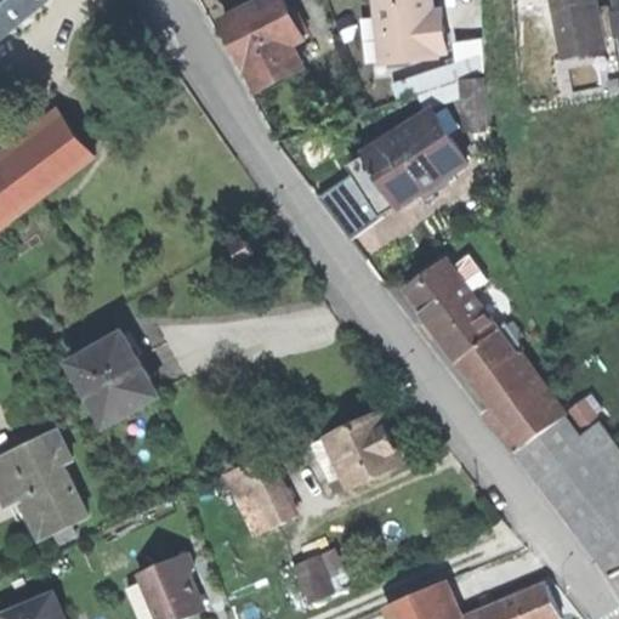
[(0,32),(40,0),(0,0),(0,32)]
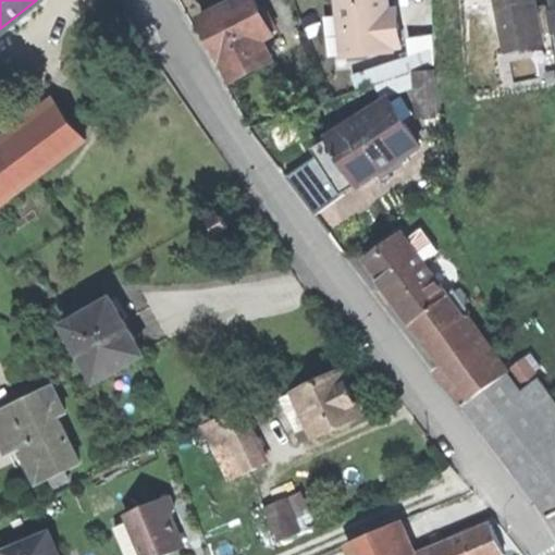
[(200,17),(230,78),(270,59),(260,38),(270,33),(254,0),(235,0),(222,7),(200,17)]
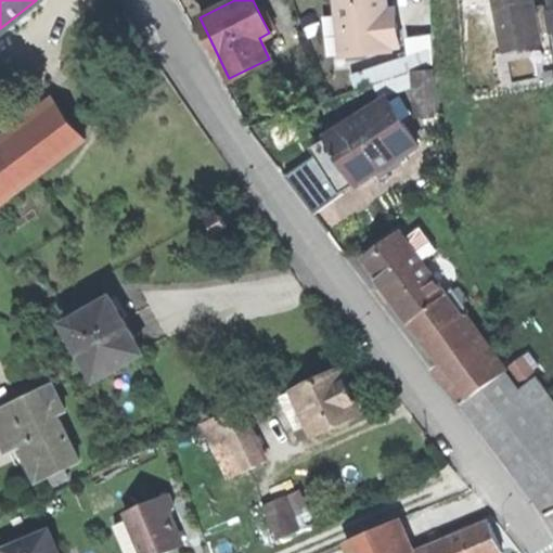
[(333,0),(336,21),(337,31),(347,30),(350,52),(389,48),(388,46),(397,44),(394,21),(385,22),(384,11),(382,0),(333,0)]
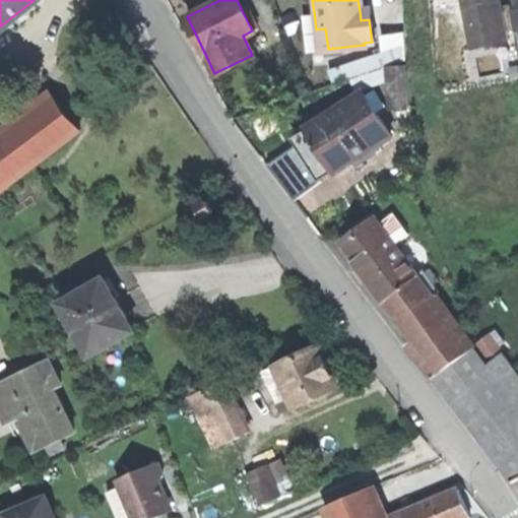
[(462,0),(471,47),(489,44),(504,41),(504,39),(502,29),(498,5),(497,0),(462,0)]
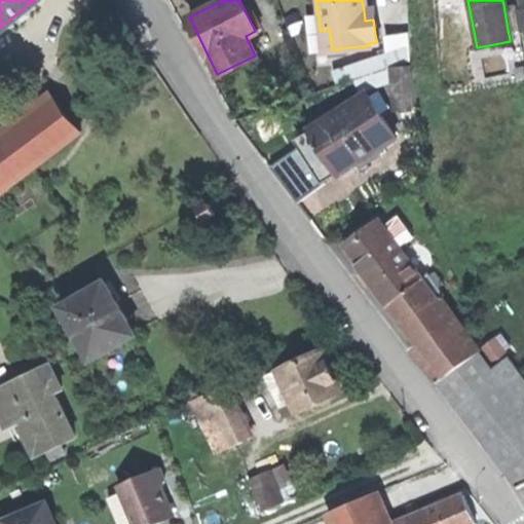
[(513,4),(503,5),(508,30),(518,28),(513,4)]
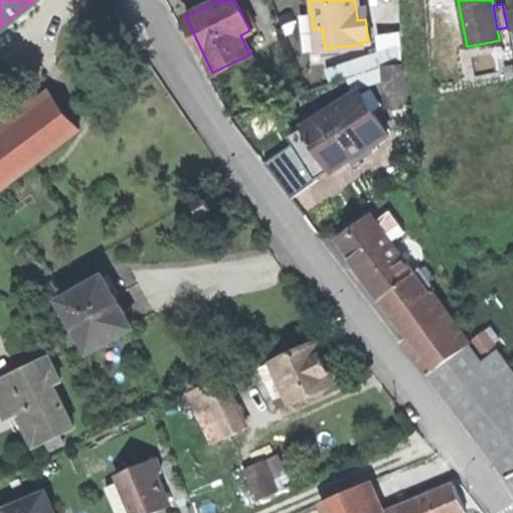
[(364,9),(356,10),(357,20),(365,19),(364,9)]
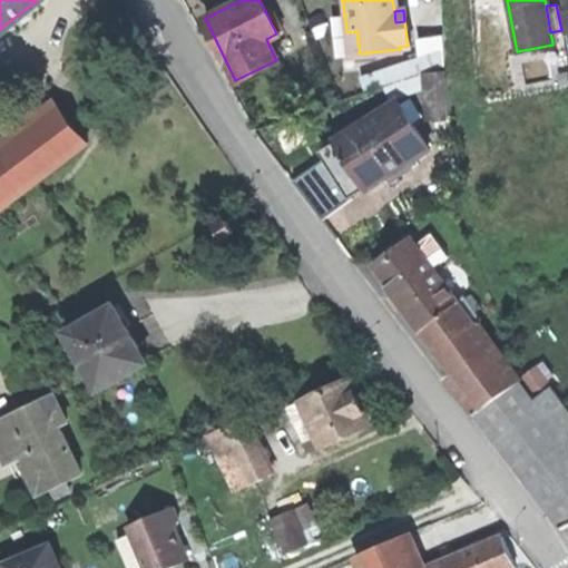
[(360,60),(360,54),(356,31),(346,32),(345,21),(341,22),(345,61),(360,60)]
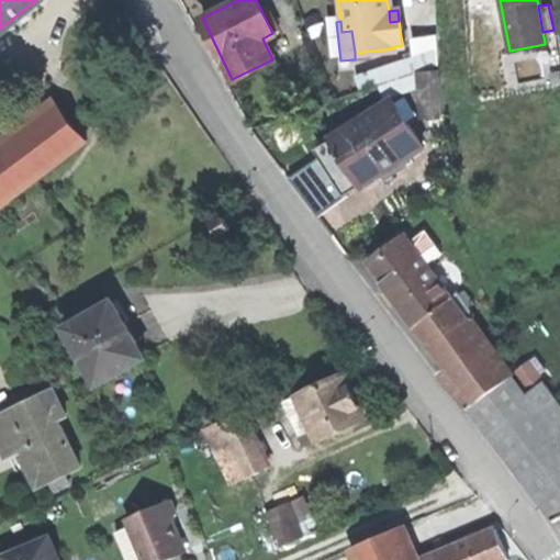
[(559,68),(555,40),(545,42),(545,44),(528,47),(536,89),(553,86),(559,84),(559,68)]
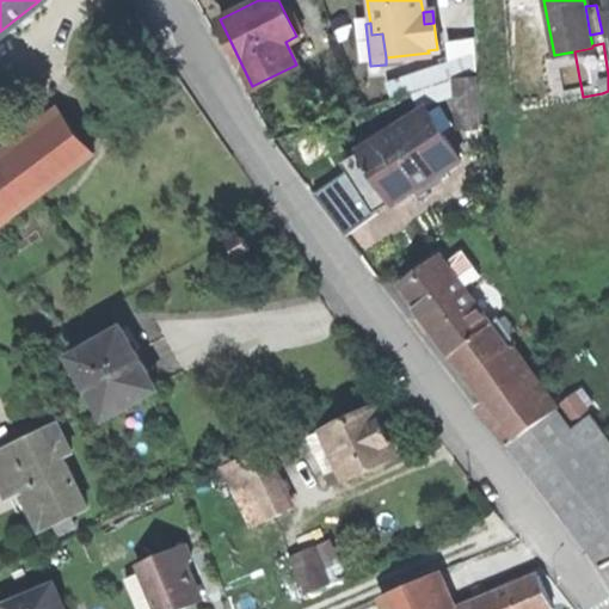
[(383,81),(388,97),(474,69),(469,54),(383,81)]
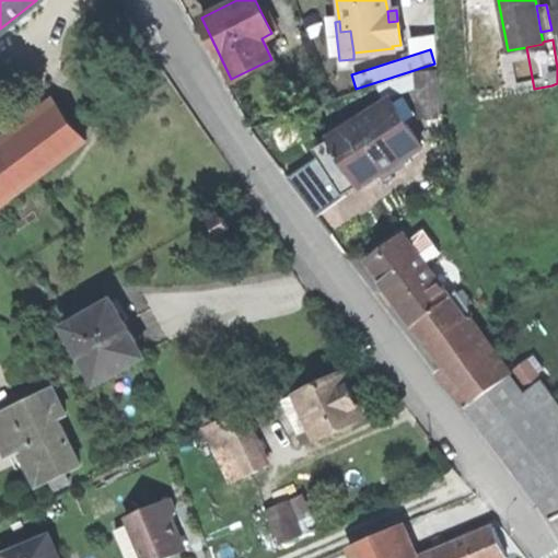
[(436,71),(418,72),(420,112),(438,111),(436,71)]
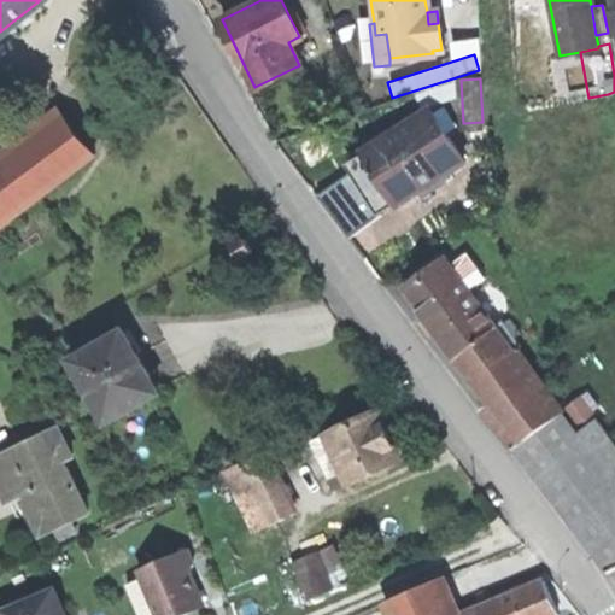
[(391,194),(396,201),(461,159),(428,109),(384,138),(390,146),(369,160),(391,194)]
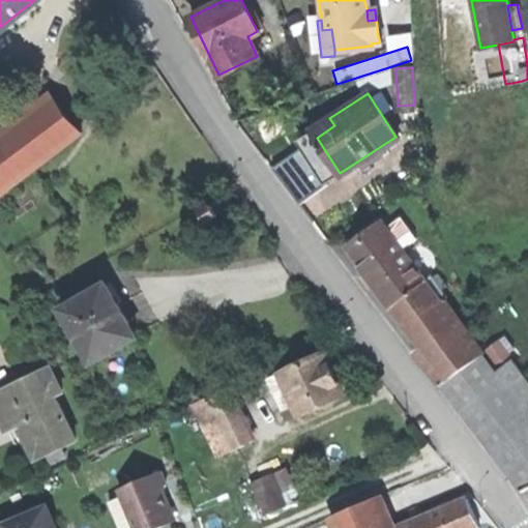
[(56,98),(32,116),(56,147),(80,128),(56,98)]
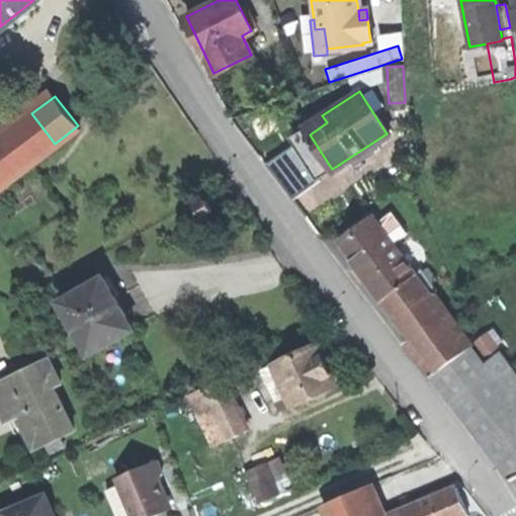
[(31,113),(0,138),(0,161),(12,177),(55,144),(31,113)]
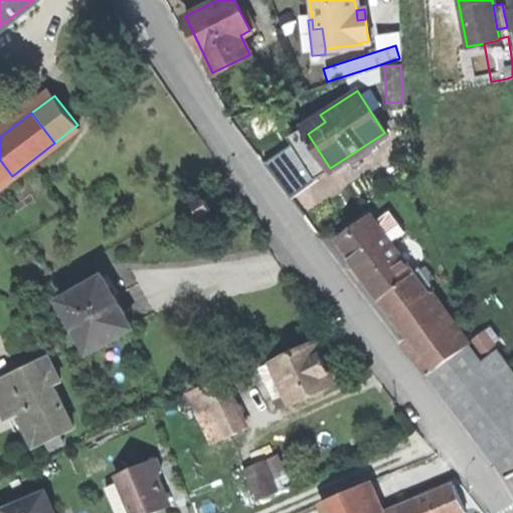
[(303,126),(308,134),(325,122),(320,115),(303,126)]
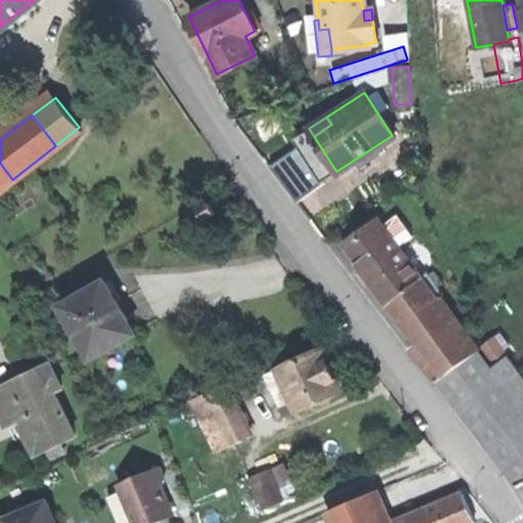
[(318,175),(332,165),(314,136),(298,146),(308,160),(318,175)]
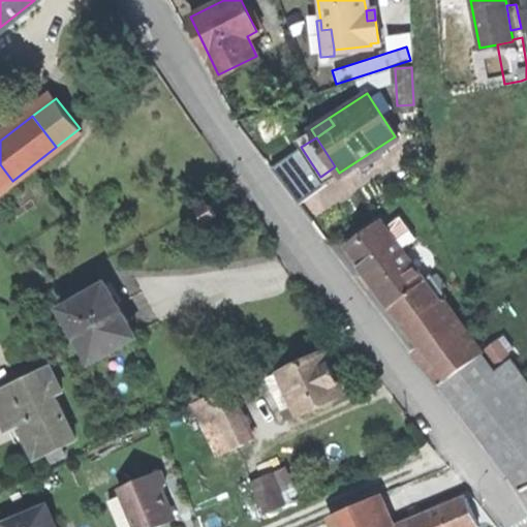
[(0,190),(12,181),(0,164),(0,190)]
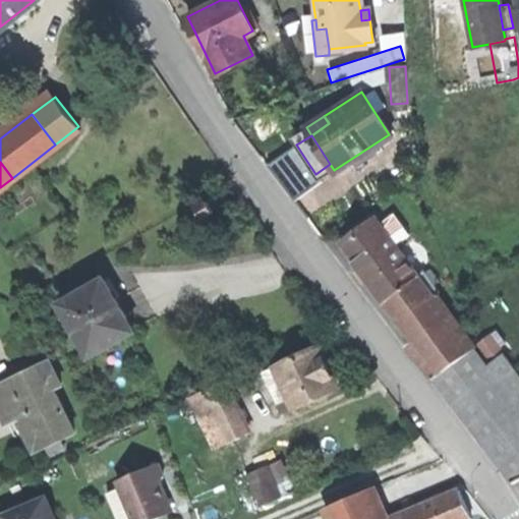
[(196,205),(204,216),(216,209),(209,197),(196,205)]
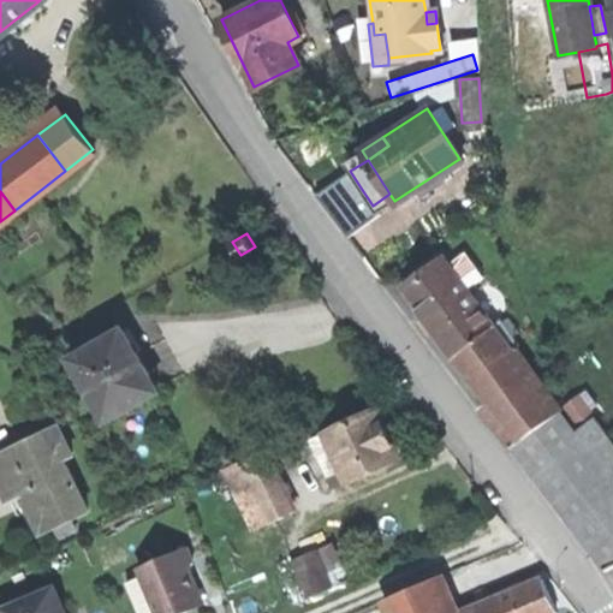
[(441,257),(403,286),(423,315),(430,325),(452,355),(492,326),(491,325),(441,257)]
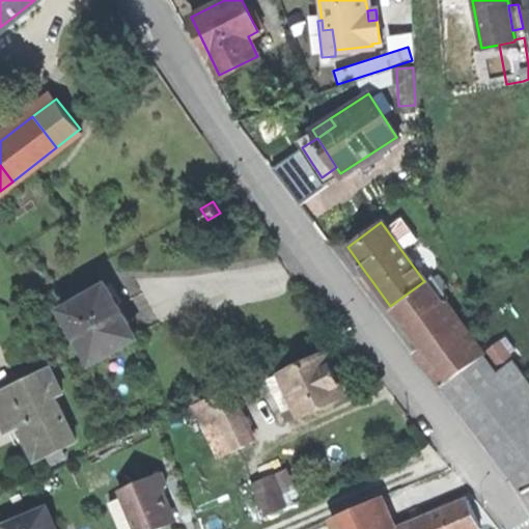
[(368,282),(371,280),(365,272),(362,274),(365,278),(368,282)]
